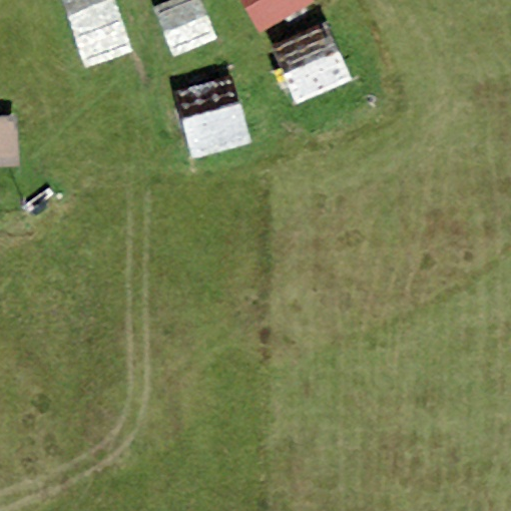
[(130,45),(114,0),(60,0),(83,62),(130,45)]
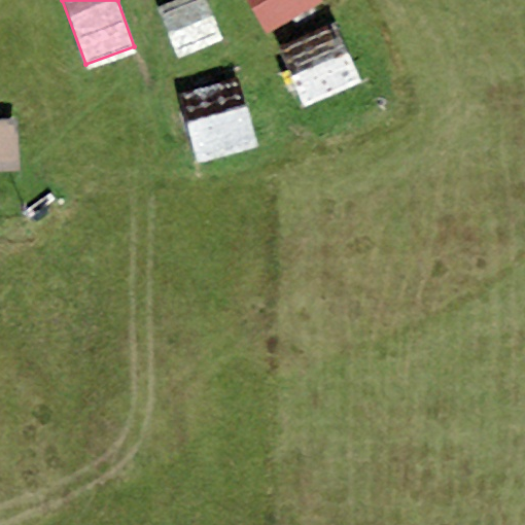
[(221,39),(205,0),(180,0),(162,8),(180,56),(221,39)]
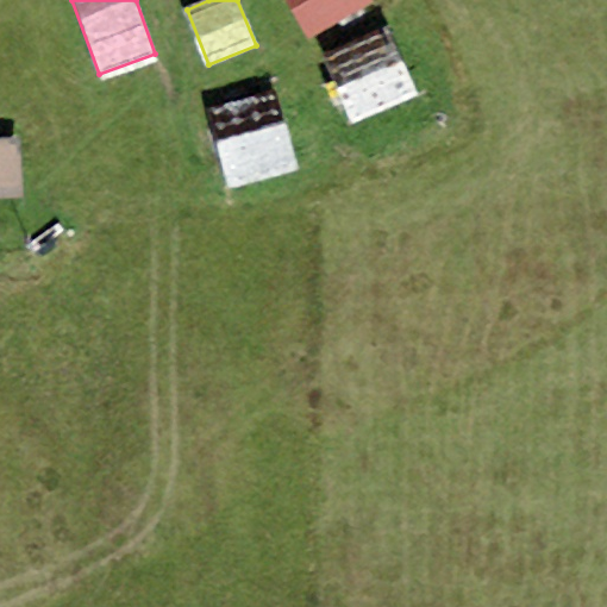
[(371,6),(368,0),(289,0),(310,37),(371,6)]
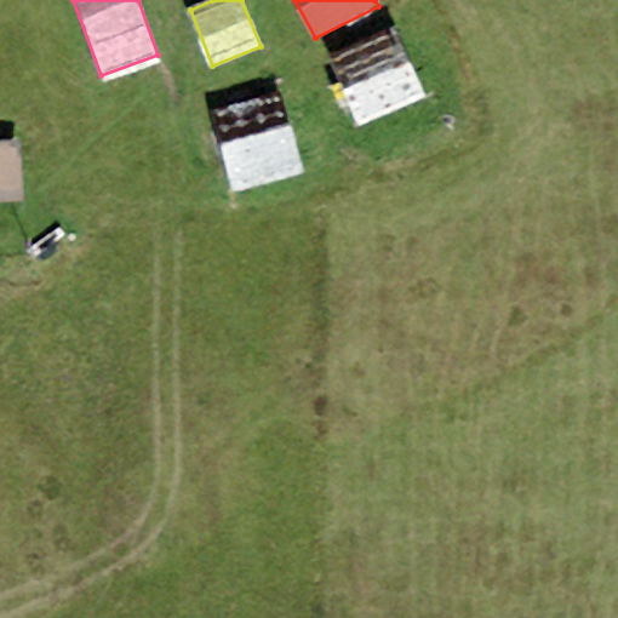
[(427,97),(399,32),(331,59),(359,125),(427,97)]
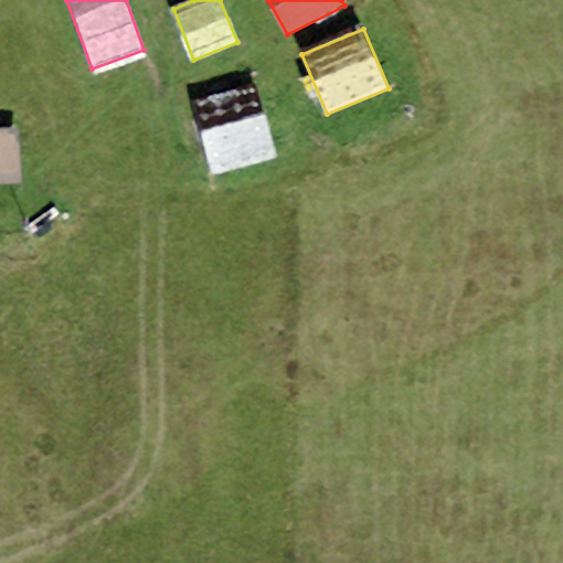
[(278,157),(254,83),(194,99),(219,173),(278,157)]
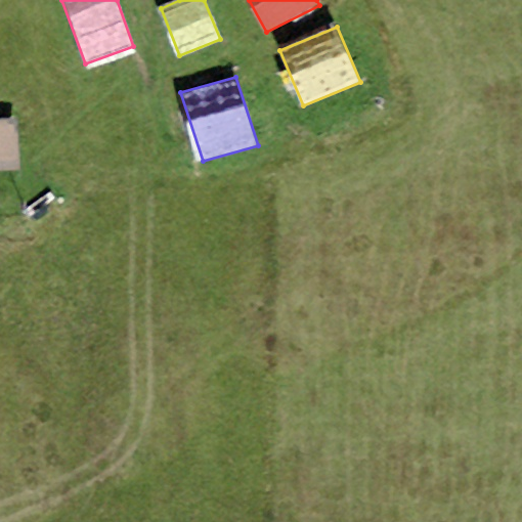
[(16,117),(0,118),(0,200),(3,200),(1,168),(19,167),(16,117)]
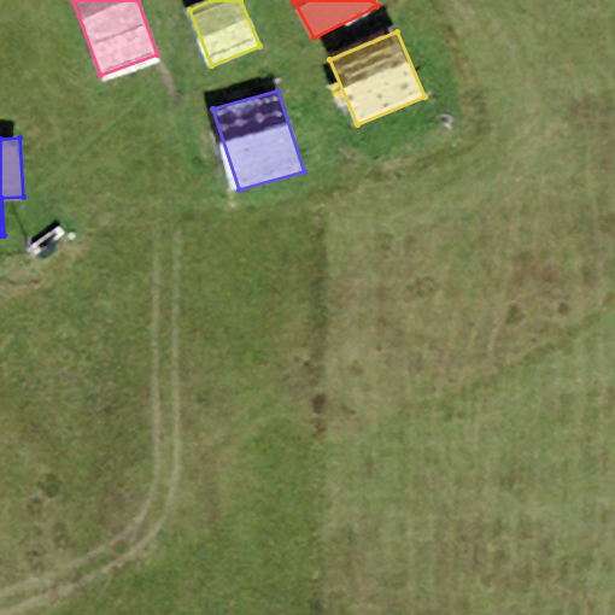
All buildings are outlined.
